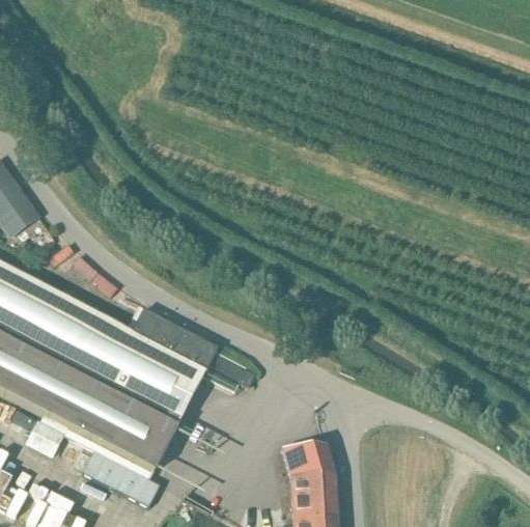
[(0,219),(8,232),(35,214),(0,165),(0,219)]
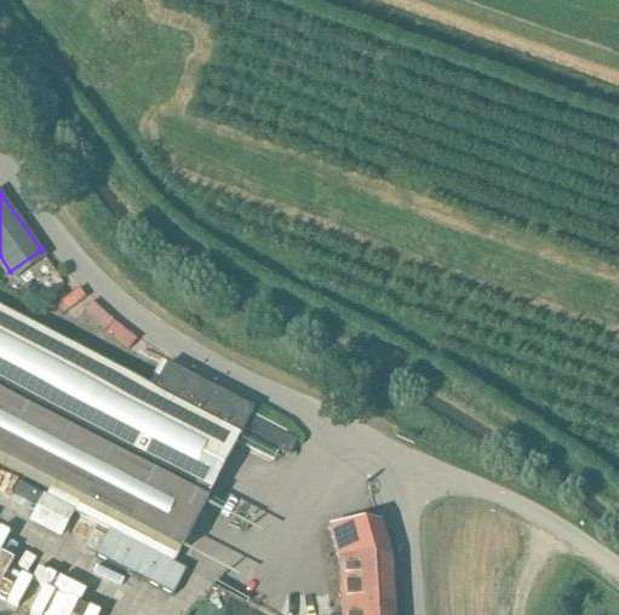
[(58,282),(45,292),(53,303),(67,293),(58,282)]
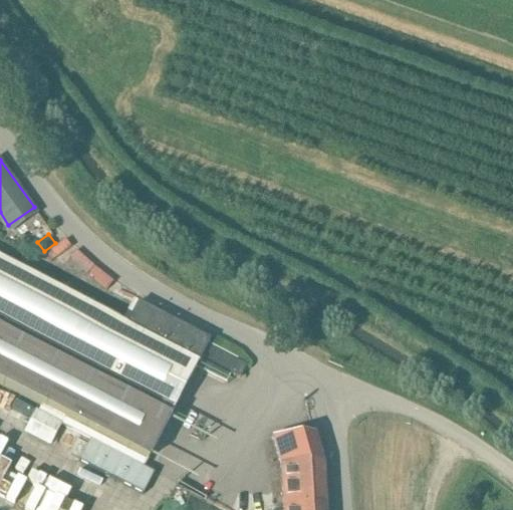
[(230,370),(236,358),(237,357),(207,341),(210,337),(138,299),(125,322),(0,257),(0,381),(64,416),(74,421),(70,429),(72,430),(89,439),(78,459),(125,484),(143,492),(154,471),(143,465),(146,458),(148,459),(171,415),(196,364),(226,379),(230,370)]
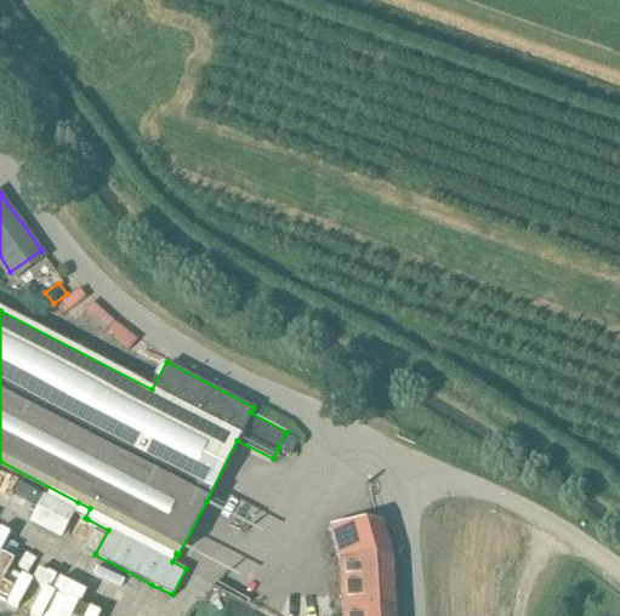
[(285,433),(278,448),(290,454),(297,439),(285,433)]
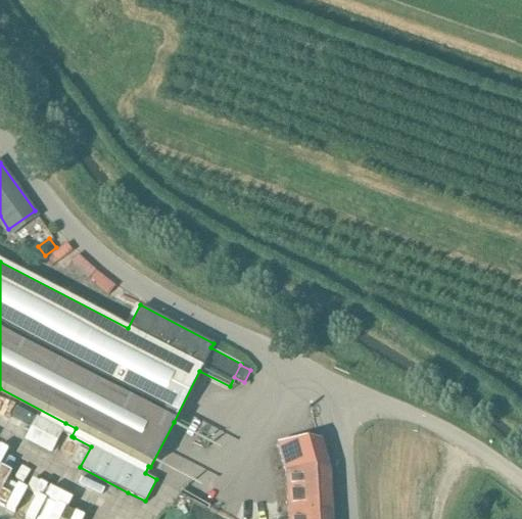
[(36,415),(24,438),(50,453),(62,429),(65,423),(42,410),(38,416),(36,415)]
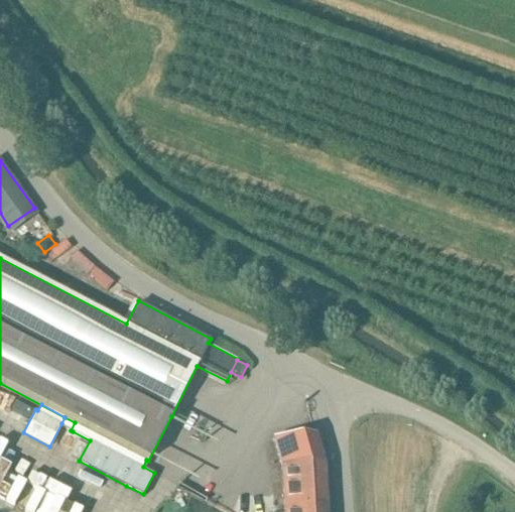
[(315,433),(274,436),(282,466),(284,511),(327,511),(328,508),(325,464),(317,433),(315,433)]
